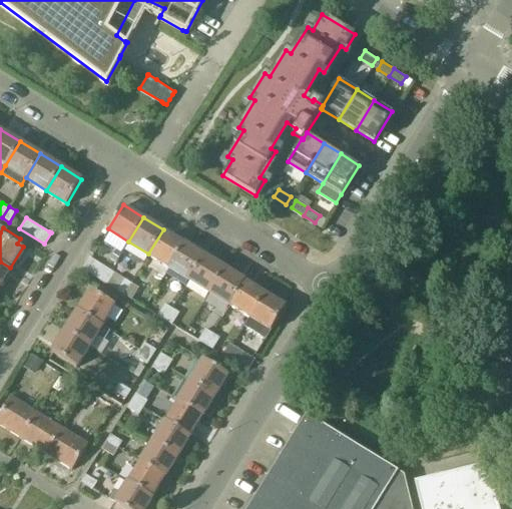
[(148,253),(168,267),(183,242),(163,229),(148,253)]
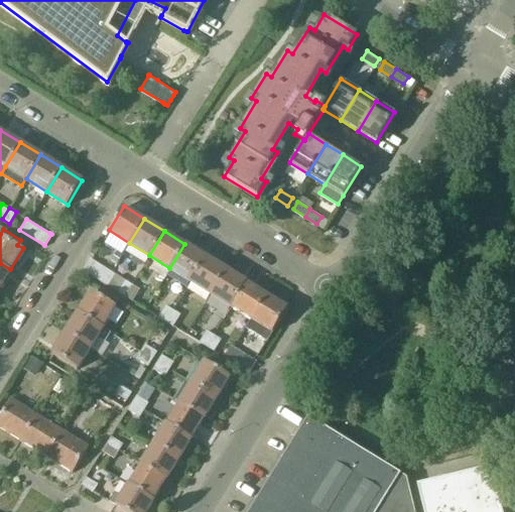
[(169,268),(189,280),(205,256),(184,244),(169,268)]
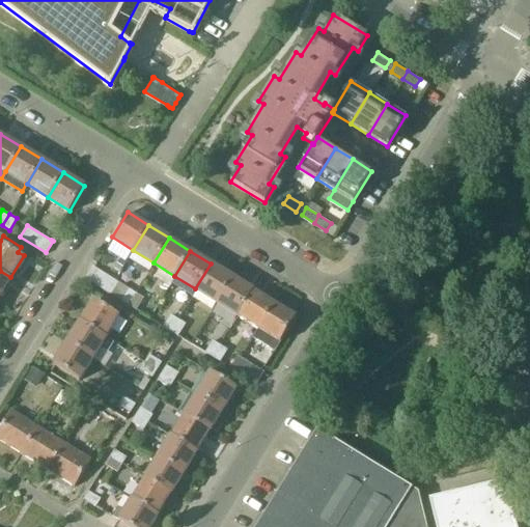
[(119,256),(114,265),(120,269),(126,259),(119,256)]
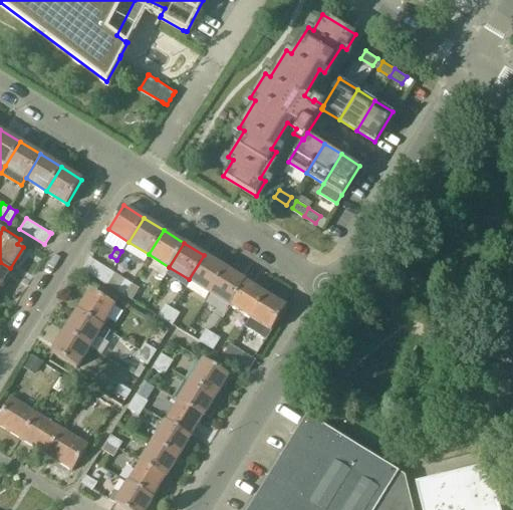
[(81,267),(99,278),(107,266),(89,255),(81,267)]
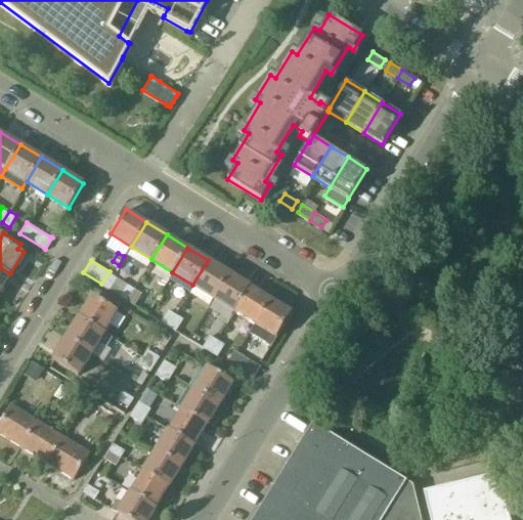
[(192,285),(214,298),(229,273),(208,260),(192,285)]
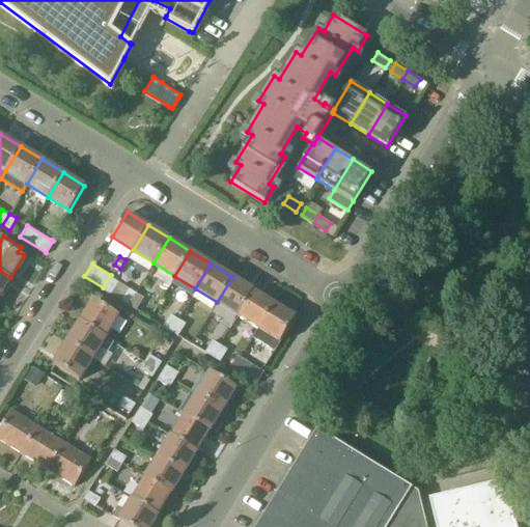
[(529,304),(529,267),(521,270),(529,304)]
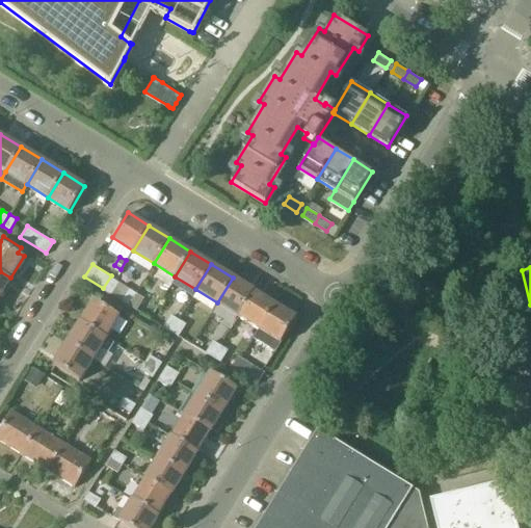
[(0,294),(10,278),(0,271),(0,294)]
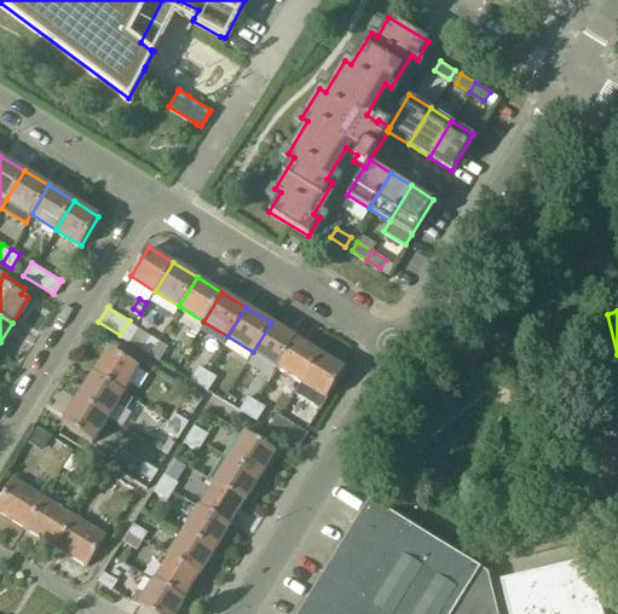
[(128,340),(137,325),(130,320),(120,335),(128,340)]
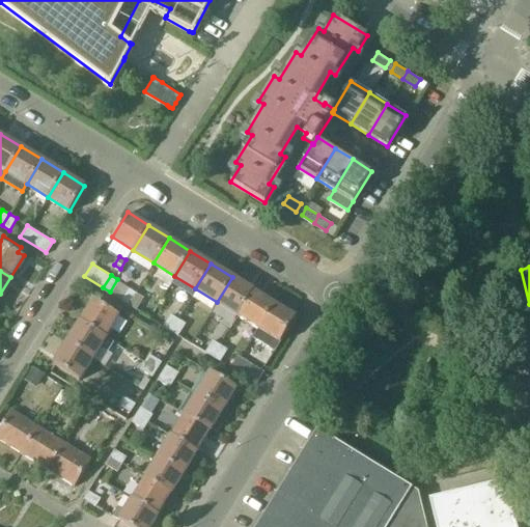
[(217,302),(238,314),(253,289),(232,277),(217,302)]
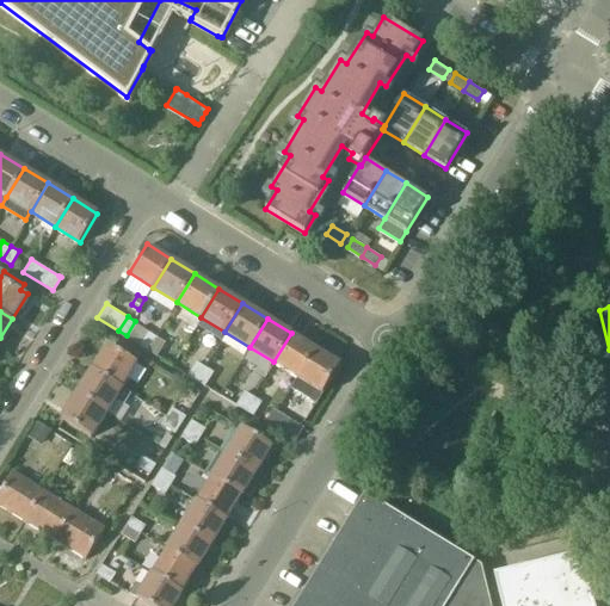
[(147,348),(156,334),(147,328),(139,342),(147,348)]
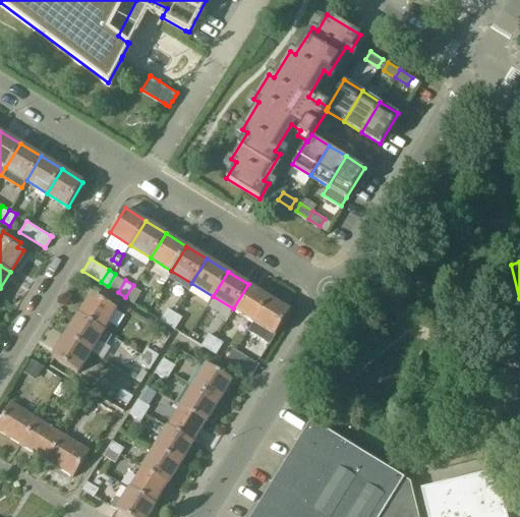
[(233,308),(253,322),(269,297),(248,284),(233,308)]
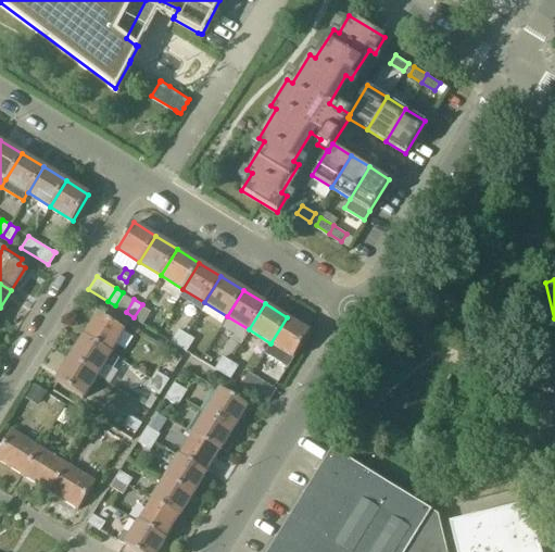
[(142,304),(134,317),(141,322),(150,309),(142,304)]
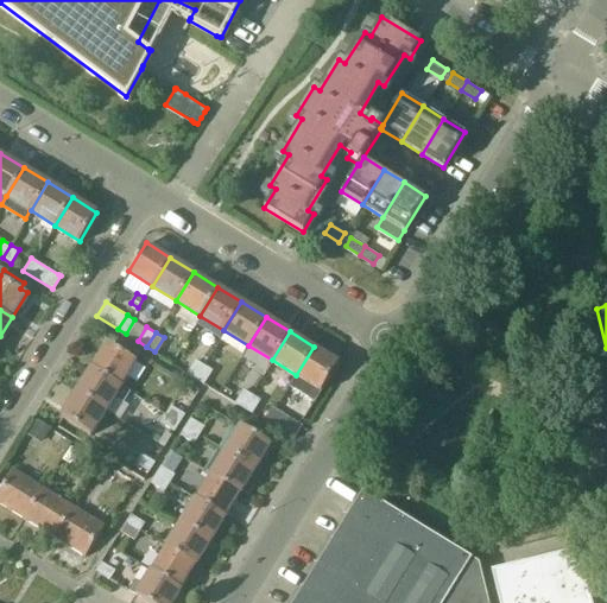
[(120,385),(120,383),(136,360),(107,342),(93,367),(120,385)]
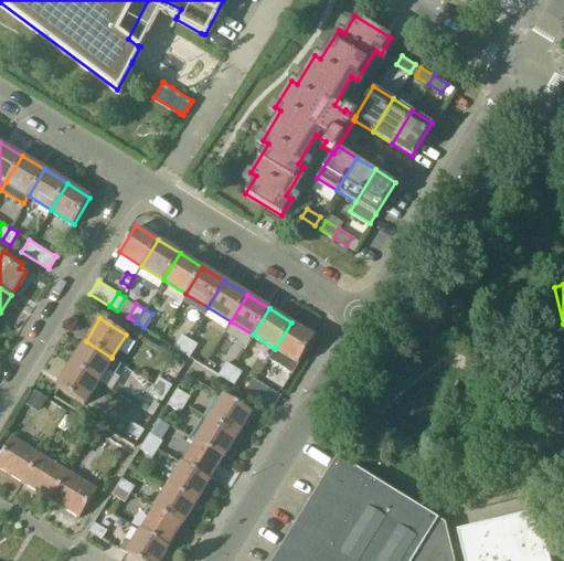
[(291,323),(275,349),(297,363),(314,336),(291,323)]
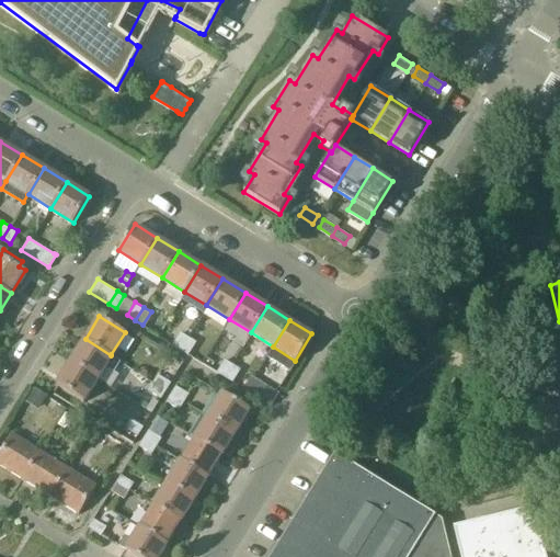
[(180,329),(171,342),(180,348),(187,334),(180,329)]
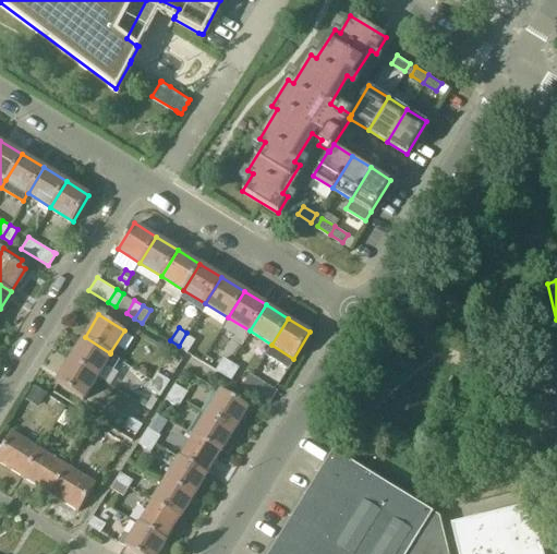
[(186,333),(179,346),(186,350),(194,337),(186,333)]
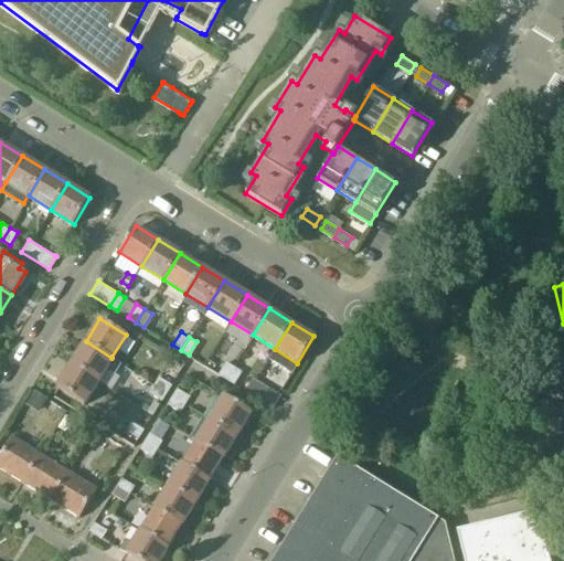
[(86,341),(72,364),(98,380),(106,367),(114,372),(120,362),(112,357),(112,358),(86,341)]
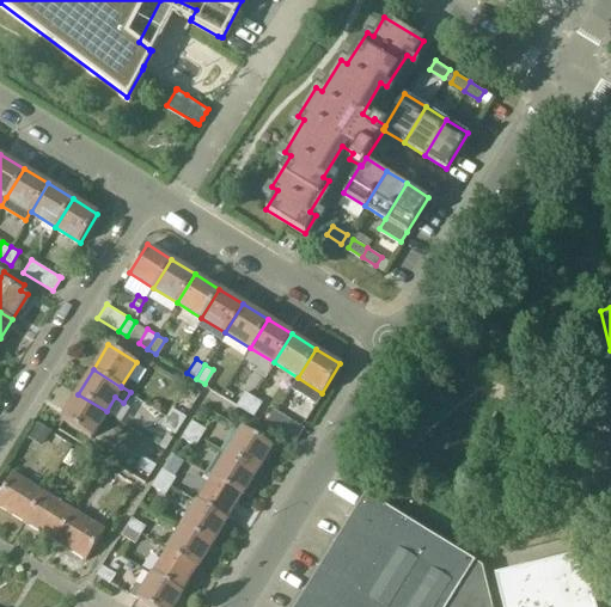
[(244,390),(236,404),(244,409),(254,394),(244,390)]
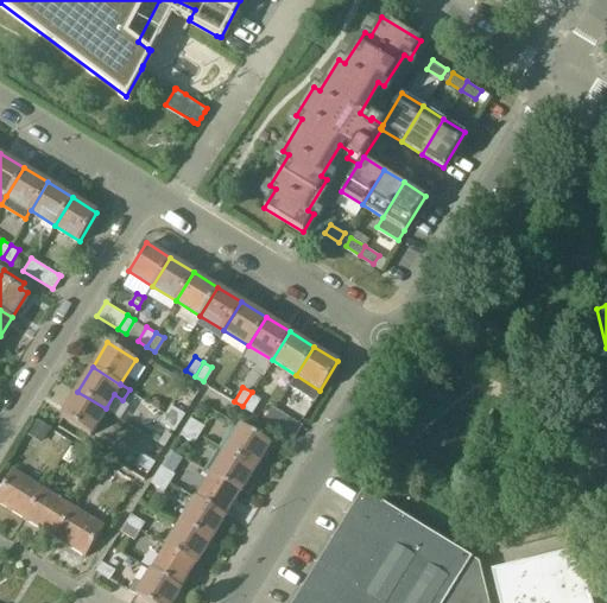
[(90,432),(106,408),(77,392),(63,414),(90,432)]
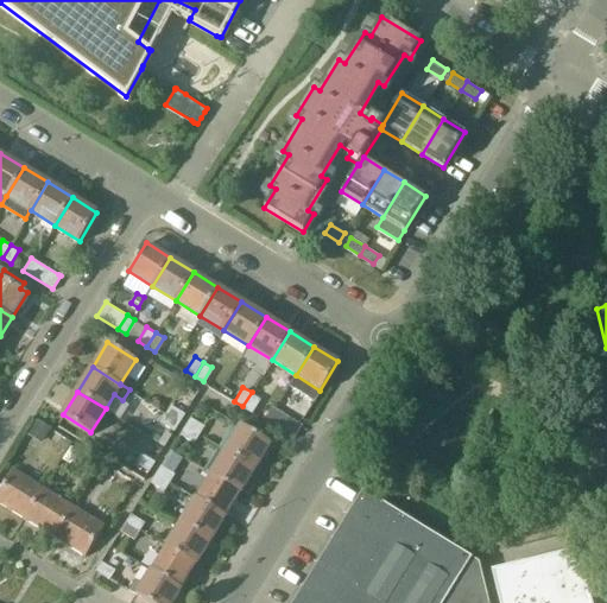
[(252,392),(242,406),(252,412),(260,398),(252,392)]
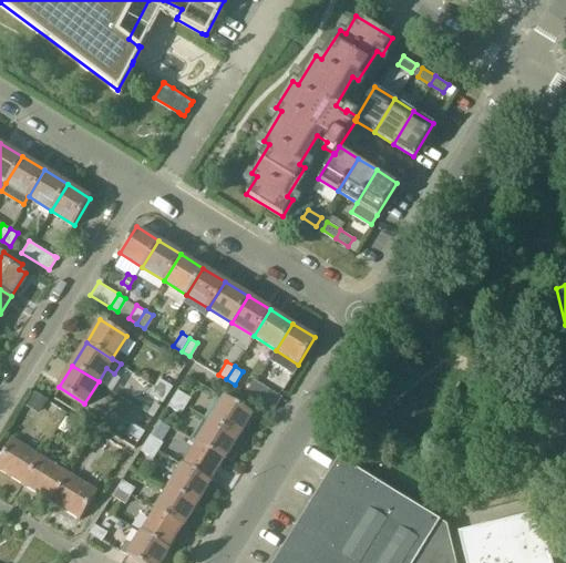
[(158,377),(154,385),(167,392),(172,385),(158,377)]
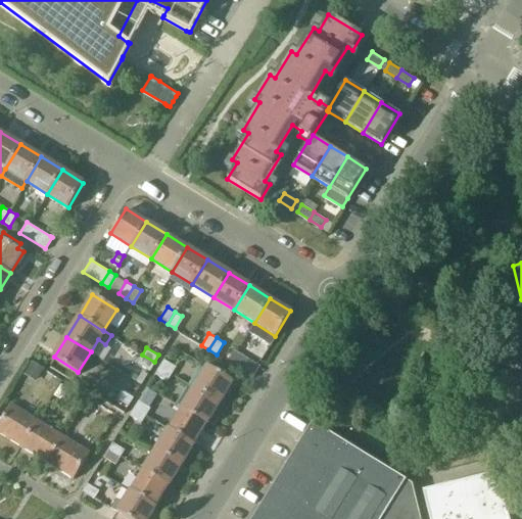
[(234,348),(226,361),(233,365),(241,352),(234,348)]
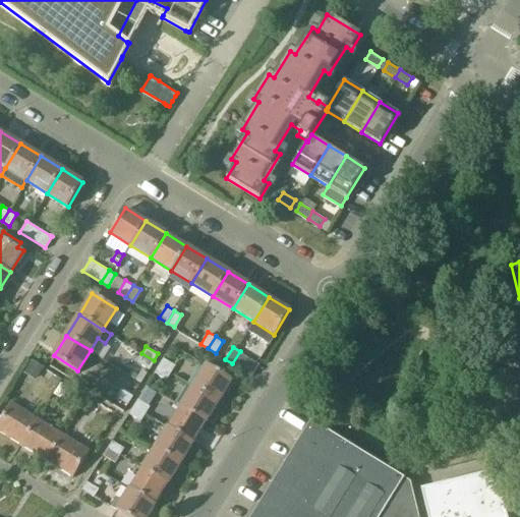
[(258,362),(256,361),(240,351),(232,363),(250,375),(258,362)]
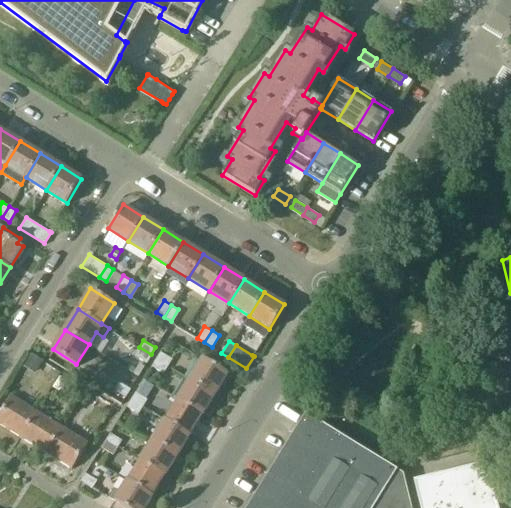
[(146,361),(151,354),(139,347),(135,354),(146,361)]
